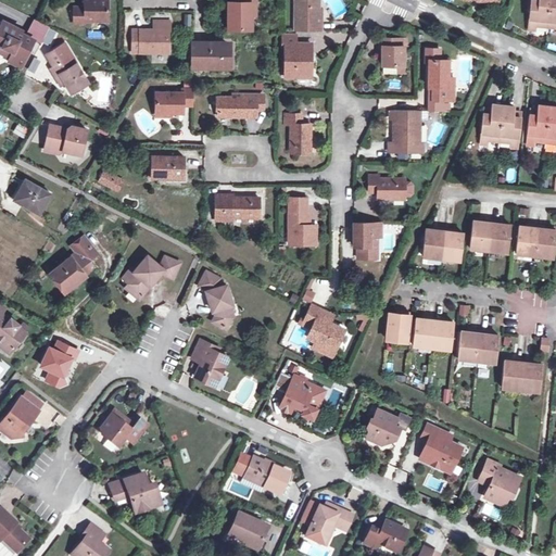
[(106,0),(83,0),(84,8),(73,8),(72,24),(84,24),(84,21),(108,21),(106,0)]
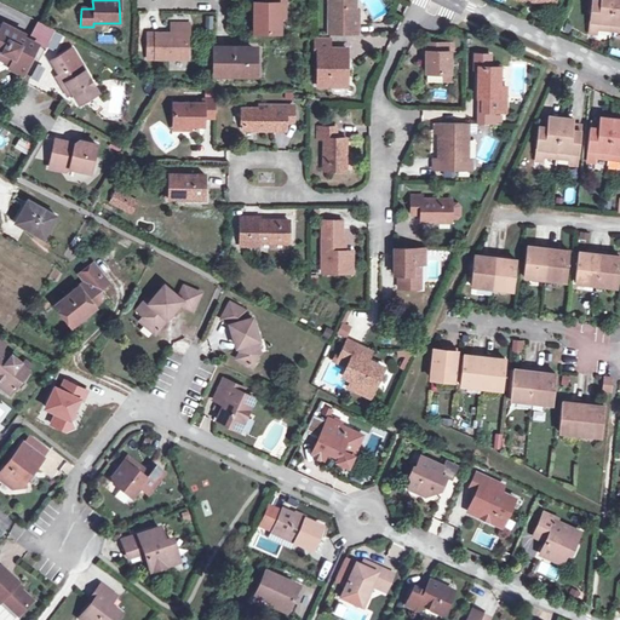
[(280,4),(285,4),(285,0),(258,0),(259,3),(254,3),(254,33),(280,33),(280,17),(280,4)]
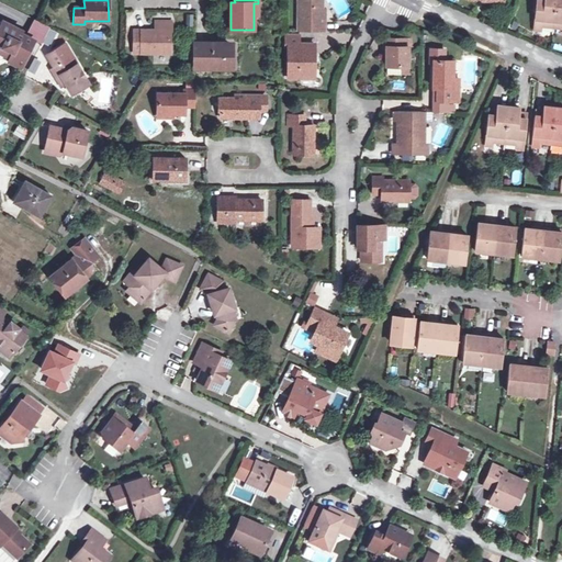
[(325,31),(325,22),(321,22),(321,10),(319,0),(296,0),(296,30),(325,31)]
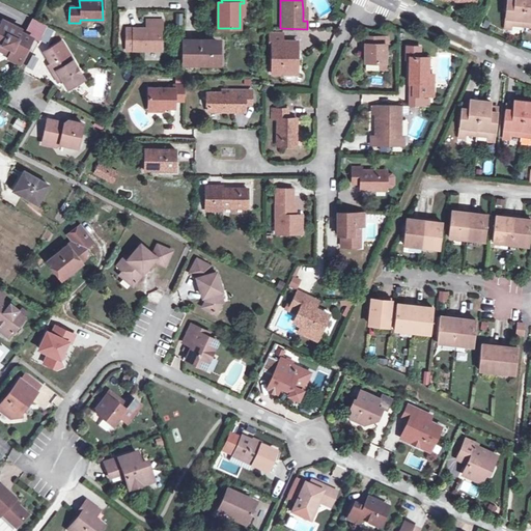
[(523,25),(525,0),(506,0),(504,26),(511,27),(512,23),(523,25)]
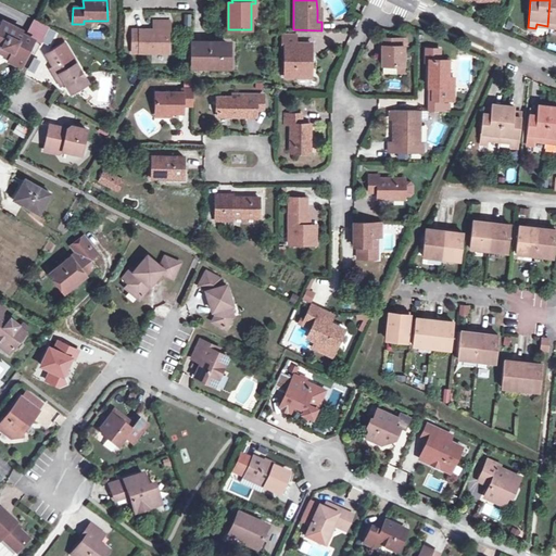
[(12,50),(9,57),(8,59),(20,65),(33,39),(1,22),(0,24),(0,45),(2,47),(3,46),(12,50)]
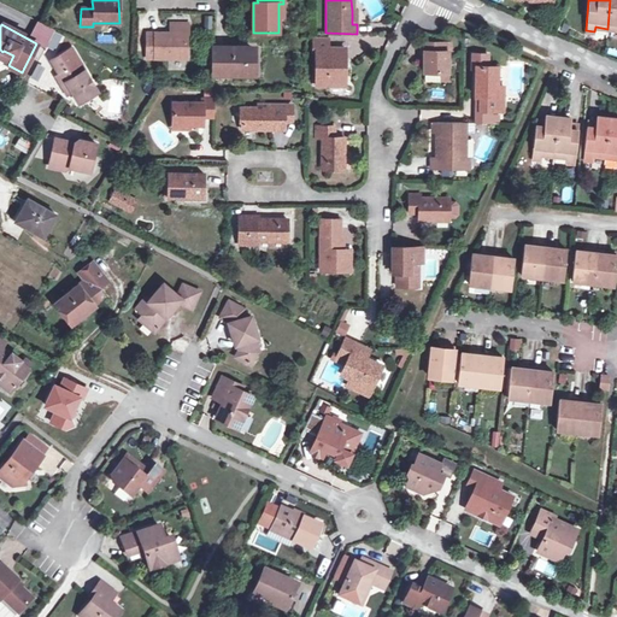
[(187,24),(171,24),(171,34),(146,34),(146,58),(186,58),(186,34),(187,34),(187,24)]
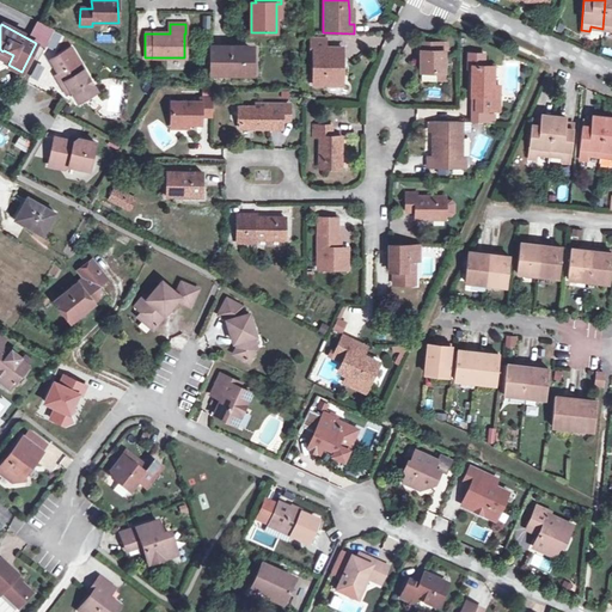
[(337,56),(341,56),(341,47),(324,47),(324,38),(308,38),(308,51),(312,51),(312,84),(337,85),(337,56)]
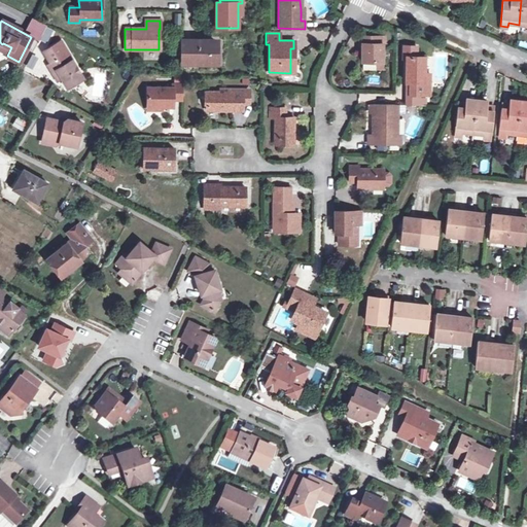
[(380,36),(371,36),(359,36),(359,43),(361,43),(361,50),(361,62),(361,71),(374,71),(374,62),(375,62),(382,62),(382,43),(380,43),(380,36)]
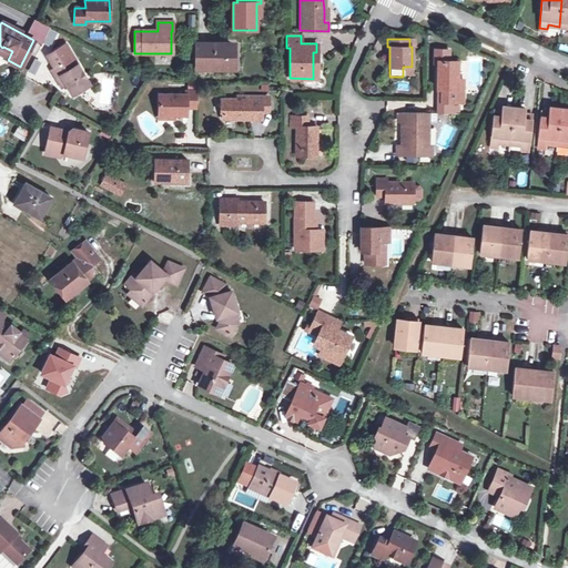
[(196,69),(231,69),(231,58),(234,58),(233,47),(219,47),(219,43),(196,43),(196,69)]
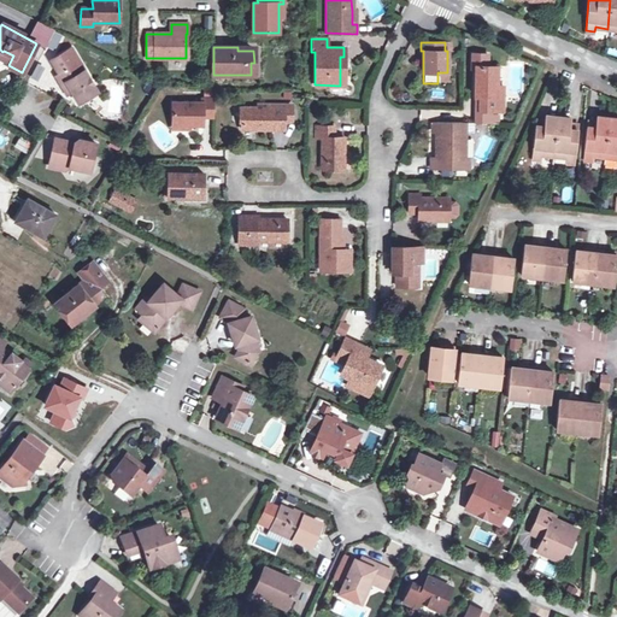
[(0,56),(0,57),(10,63),(13,56),(4,51),(3,52),(0,56)]
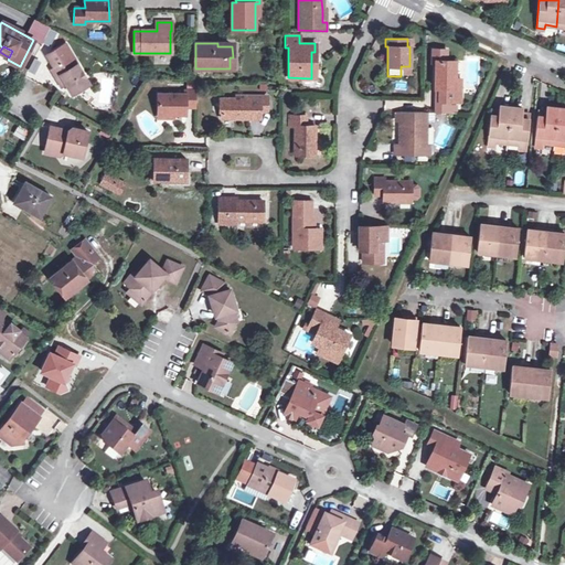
[(50,62),(53,68),(66,61),(62,54),(50,62)]
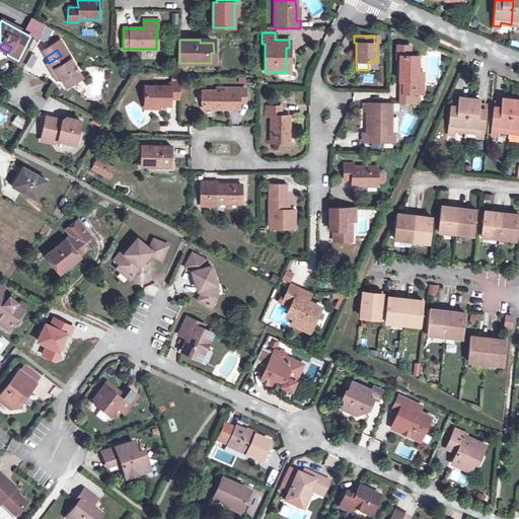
[(61,56),(49,63),(47,64),(52,71),(56,69),(66,86),(81,76),(66,52),(61,56)]
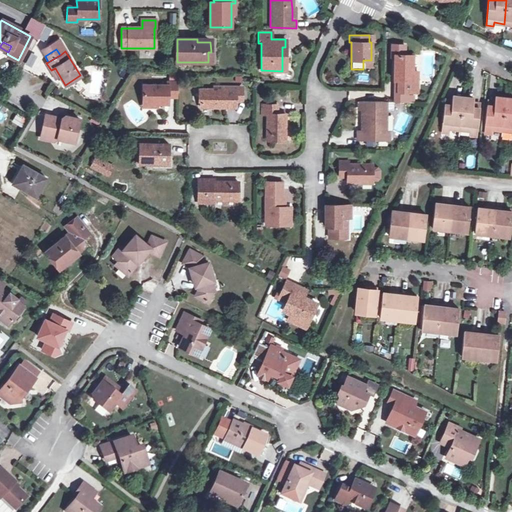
[(32,53),(25,64),(30,67),(37,57),(32,53)]
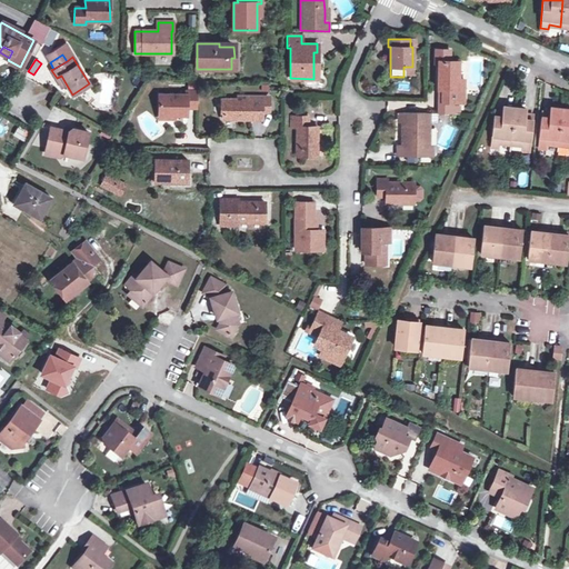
[(463,102),(463,88),(458,88),(458,80),(458,61),(438,61),(438,89),(442,89),(442,102),(453,102),(463,102)]
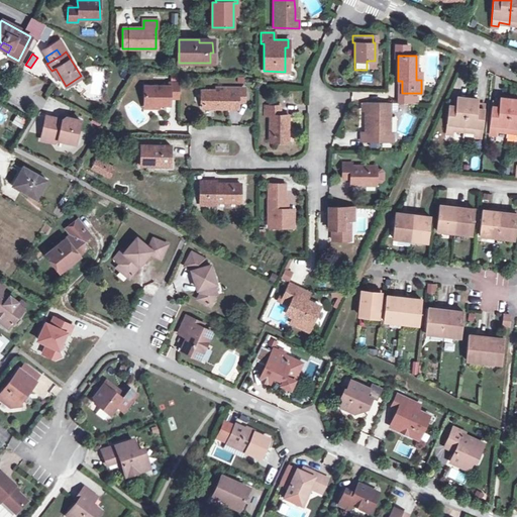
[(72,87),(75,92),(86,85),(83,80),(72,87)]
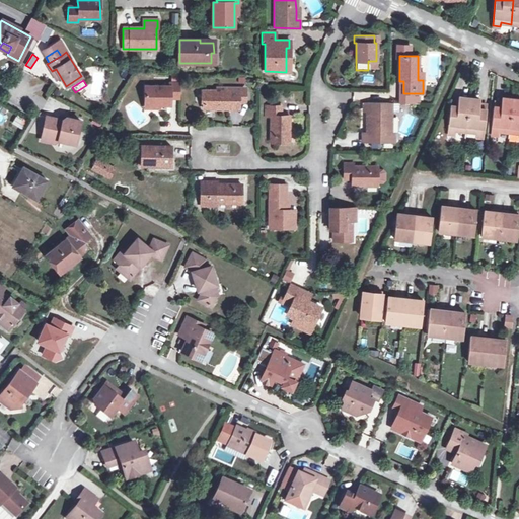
[(403,81),(399,81),(399,101),(414,101),(414,93),(403,93),(403,81)]
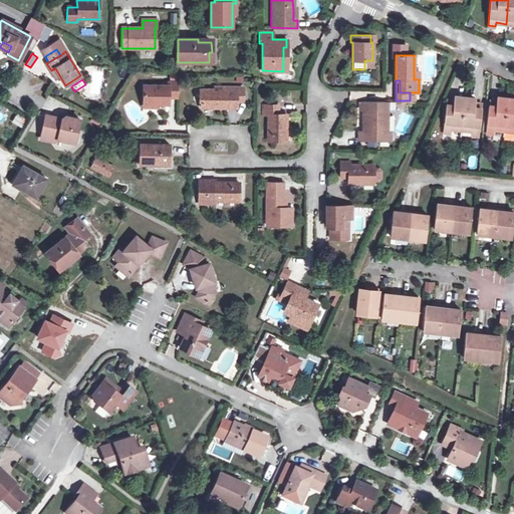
[(178,82),(168,82),(168,85),(144,85),(144,103),(169,103),(169,97),(178,97),(178,82)]
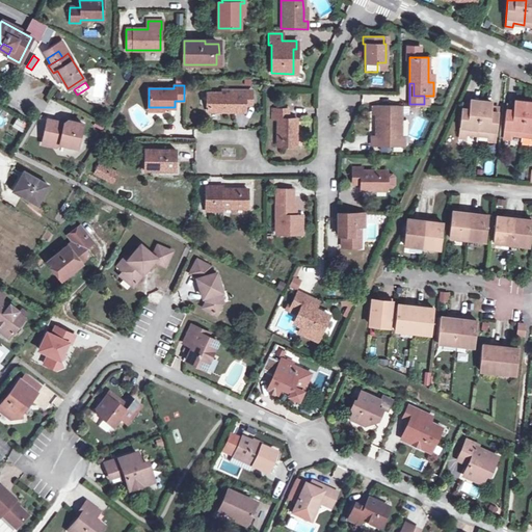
[(235,92),(208,92),(208,111),(234,111),(234,106),(244,106),(250,103),(250,94),(244,94),(244,90),(235,90),(235,92)]
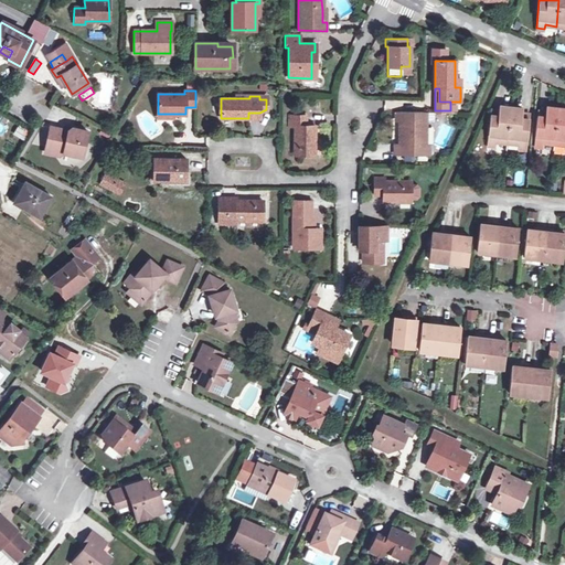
[(507,142),(511,106),(499,105),(498,109),(498,115),(490,115),(487,145),(496,145),(497,140),(507,142)]
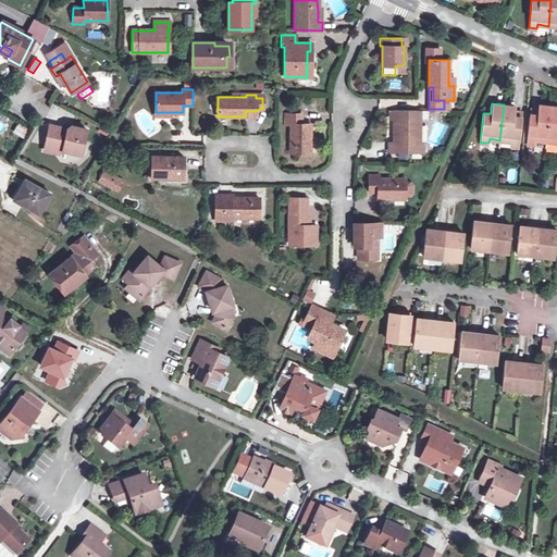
[(546,141),(551,106),(539,103),(537,110),(537,114),(530,114),(527,144),(535,145),(535,140),(546,141)]
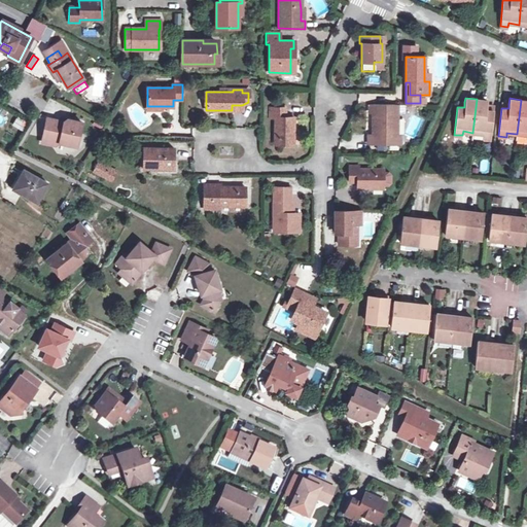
[(494,110),(487,109),(487,105),(488,100),(477,99),(472,133),(483,134),(483,137),(491,138),(494,110)]
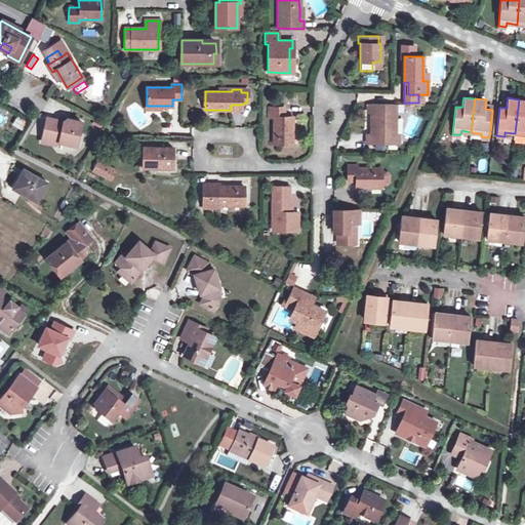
[(524,99),(519,99),(515,133),(524,134),(524,137),(524,99)]
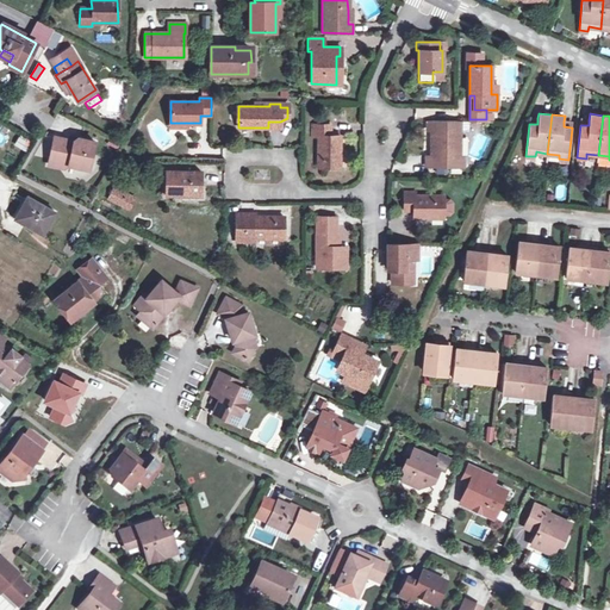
[(458,120),(429,120),(429,130),(434,130),(434,145),(430,145),(430,156),(425,156),(425,166),(464,166),(464,156),(461,156),(461,139),(458,139),(458,120)]
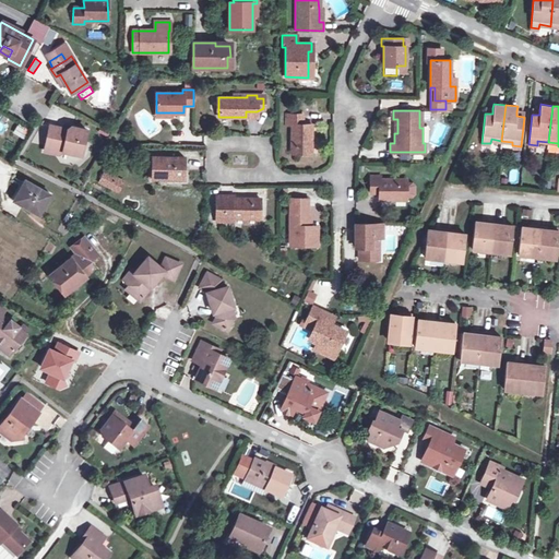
[(311,125),(301,125),(301,115),(285,114),(285,125),(290,125),(290,153),(311,153),(311,125)]
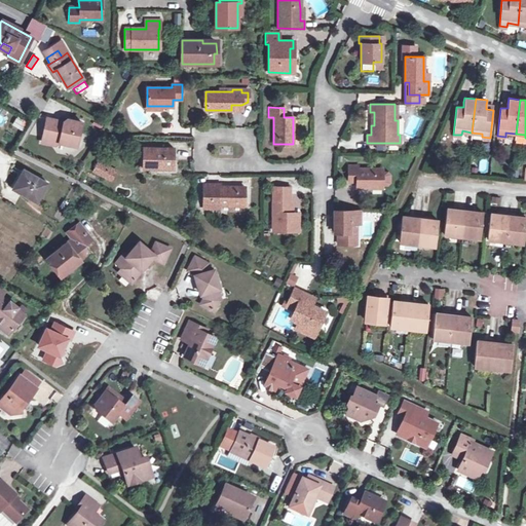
[(11,126),(24,132),(28,121),(15,117),(11,126)]
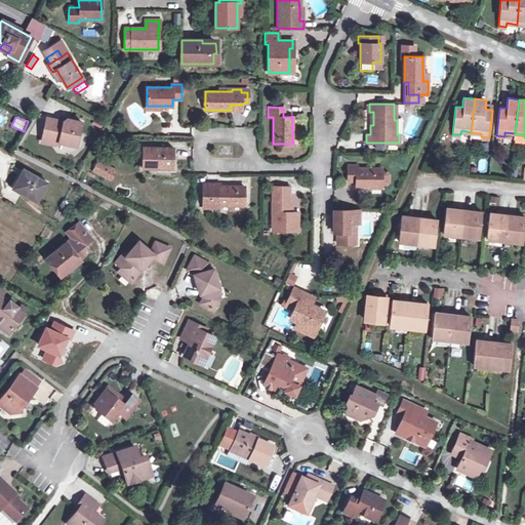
[(81,122),(66,119),(61,124),(58,121),(46,118),(42,142),(55,144),(59,143),(76,146),(81,122)]
